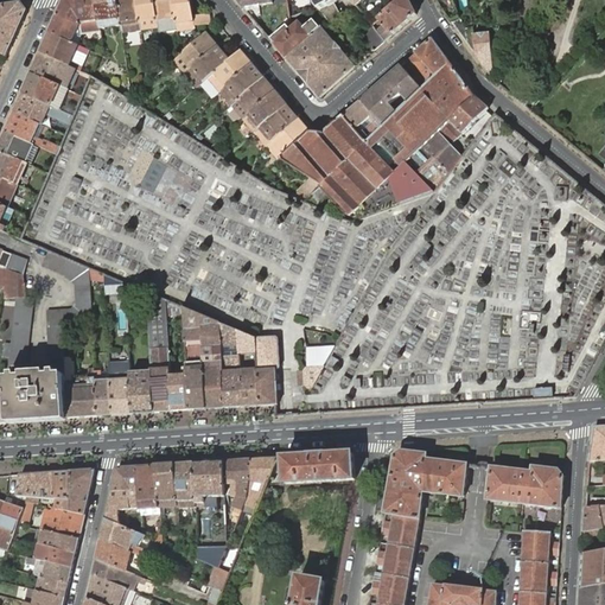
[(61,0),(56,13),(80,23),(80,21),(75,0),(61,0)]
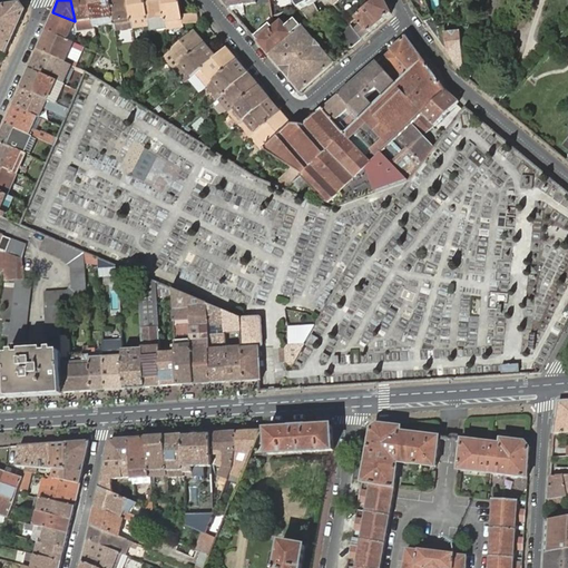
[(94,27),(92,25),(88,0),(70,0),(75,20),(75,21),(75,29),(80,29),(94,27)]
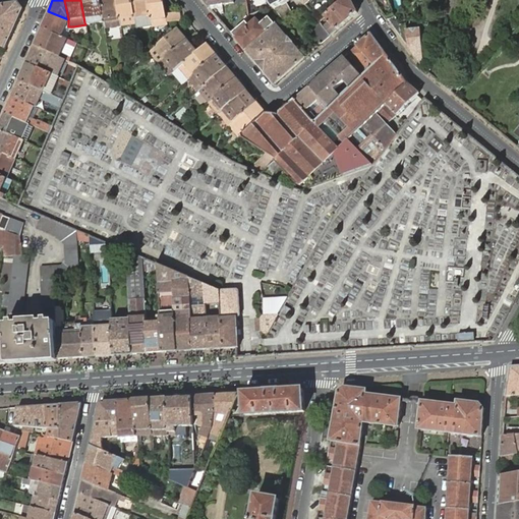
[(99,20),(103,20),(99,0),(80,0),(84,22),(89,22),(93,21),(95,20),(99,20)]
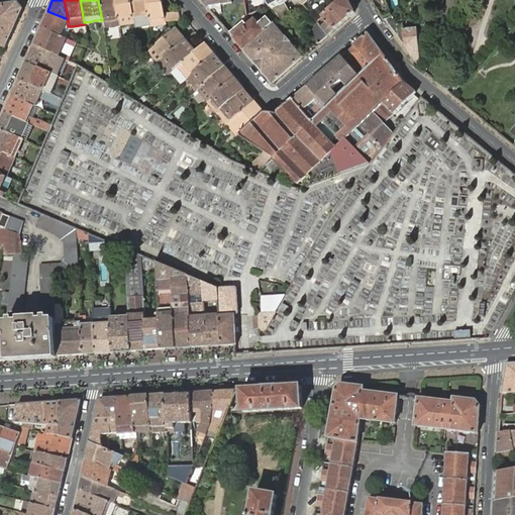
[(98,0),(102,20),(102,24),(118,22),(114,0),(98,0)]
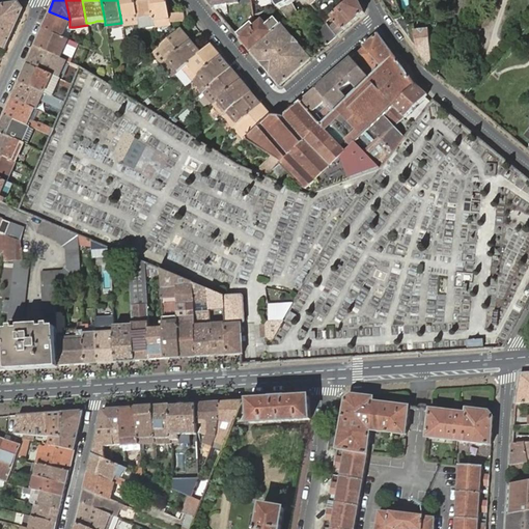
[(117,0),(121,23),(137,21),(133,0),(117,0)]
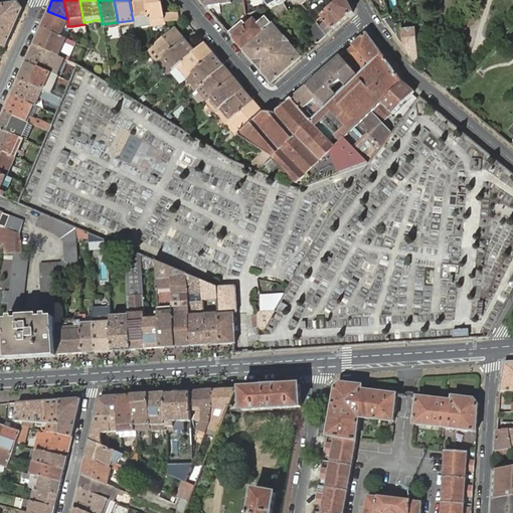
[(129,0),(133,20),(133,25),(148,23),(148,18),(144,0),(129,0)]
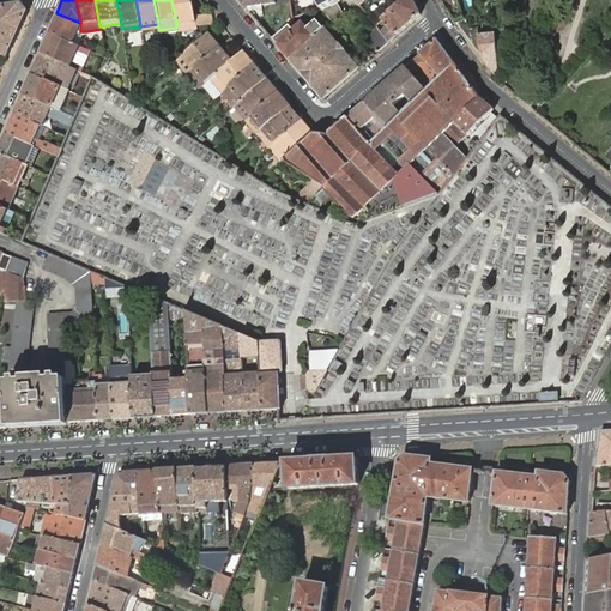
[(171,0),(176,22),(176,28),(195,25),(194,23),(211,22),(210,12),(193,14),(191,0),(171,0)]
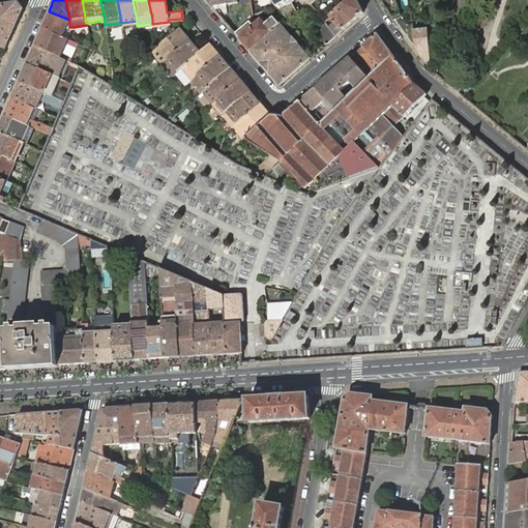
[(272,0),(273,5),(286,18),(295,11),(290,0),(272,0)]
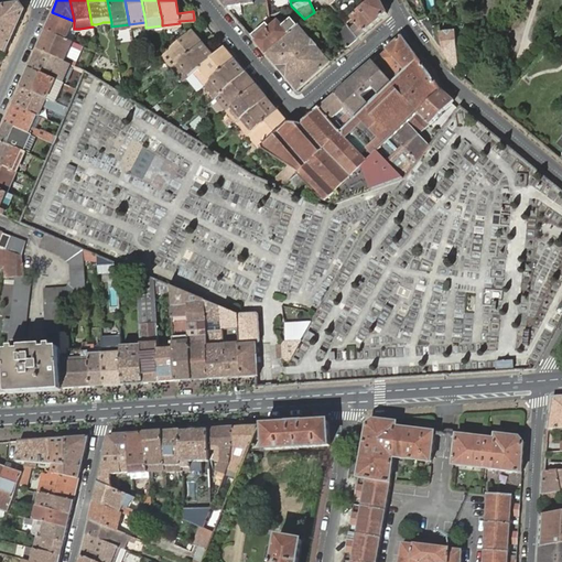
[(385,11),(379,0),(368,0),(367,1),(350,17),(355,21),(348,26),(346,24),(347,23),(347,21),(346,20),(344,22),(338,25),(350,41),(356,36),(363,31),(385,11)]
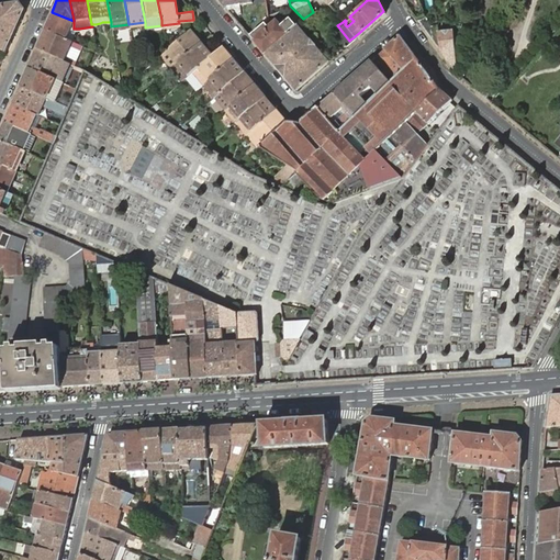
[(404,0),(407,7),(432,38),(429,24),(425,13),(420,1),(418,0),(404,0)]
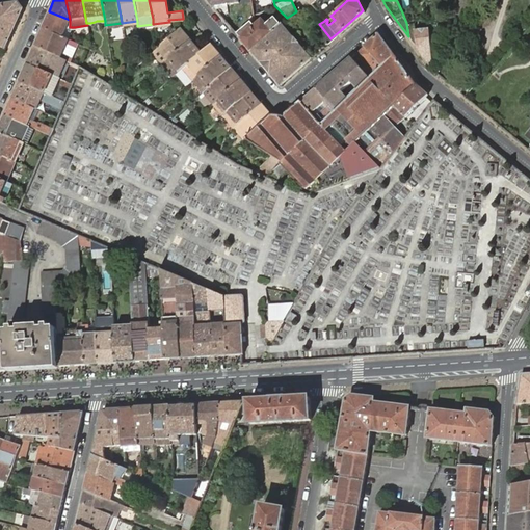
[(18,1),(0,2),(0,45),(4,48),(23,7),(18,1)]
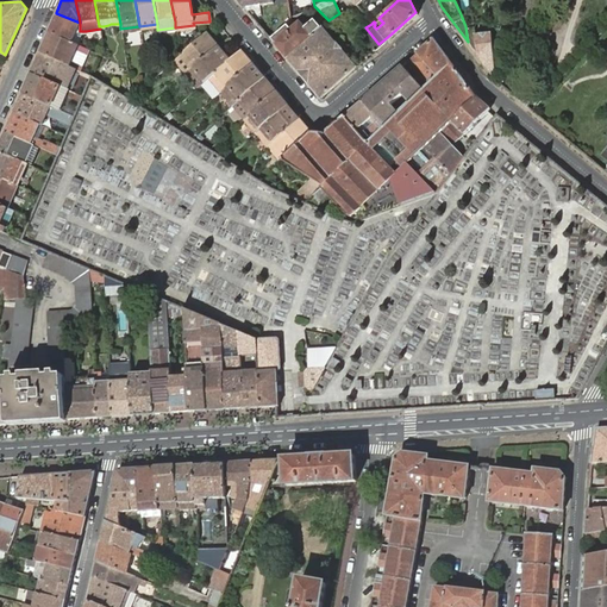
[(56,13),(48,31),(72,41),(75,43),(77,39),(73,37),(76,30),(80,31),(80,23),(56,13)]
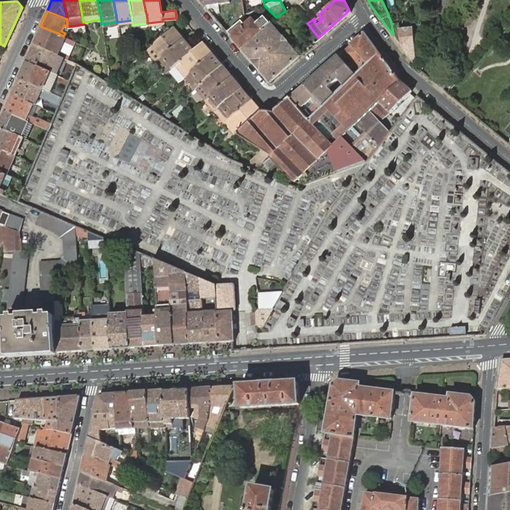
[(236,23),(227,31),(240,47),(269,22),(263,15),(255,22),(251,17),(243,23),(240,20),(236,23)]
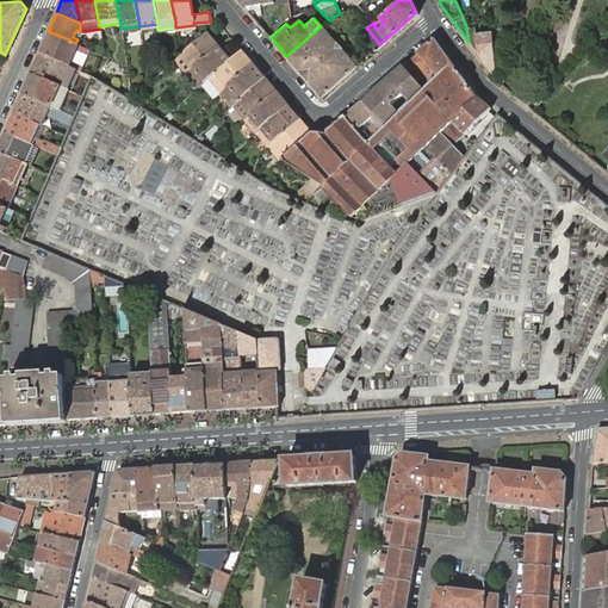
[(321,25),(321,26),(286,56),(320,95),(355,64),(341,48),(336,43),(322,26),(321,25)]
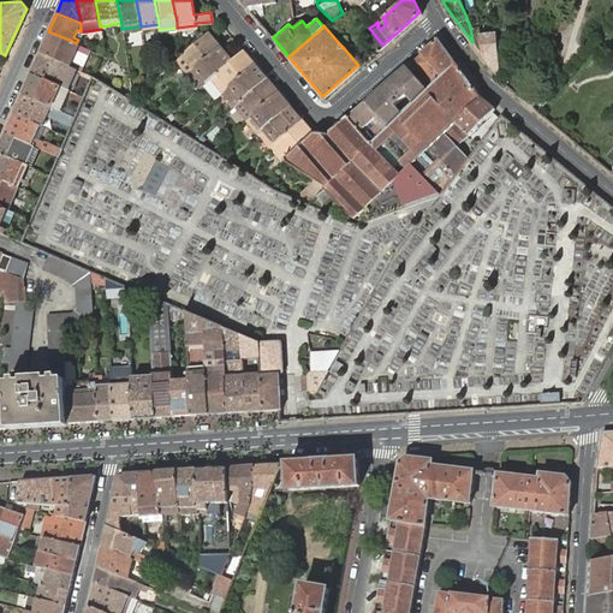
[(472,42),(480,52),(482,51),(478,34),(477,28),(477,27),(470,27),(472,42)]
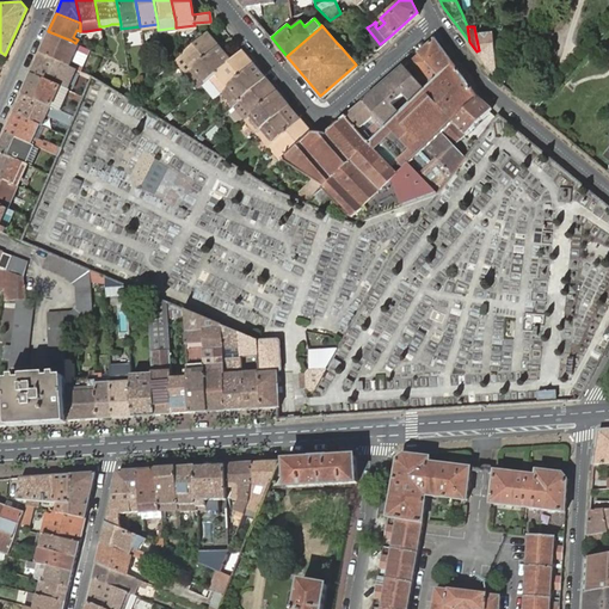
[(374,50),(380,44),(367,28),(361,32),(374,50)]
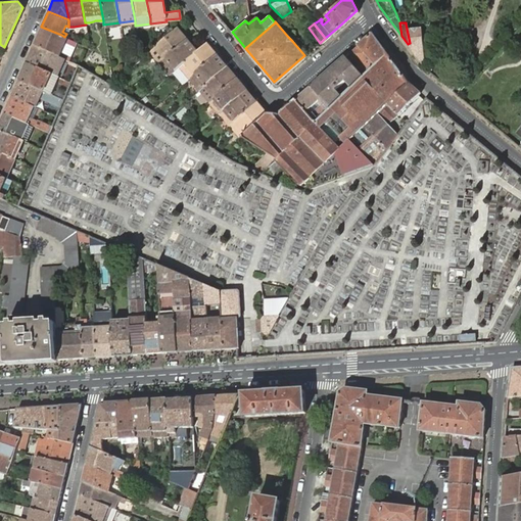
[(41,27),(34,44),(58,55),(63,57),(65,53),(60,51),(64,41),(74,45),(76,42),(66,38),(64,37),(61,35),(41,27)]
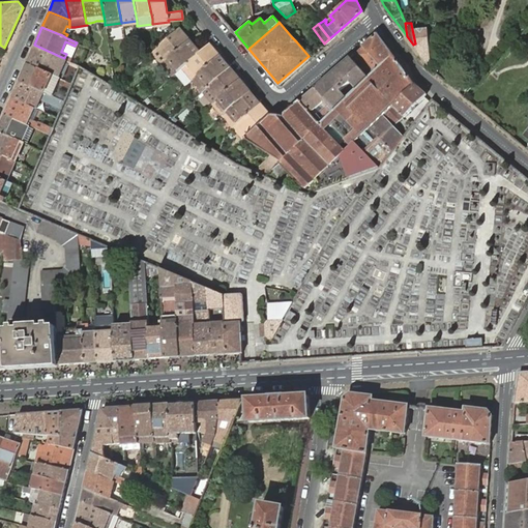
[(151,51),(162,62),(189,39),(179,27),(170,34),(155,47),(151,51)]
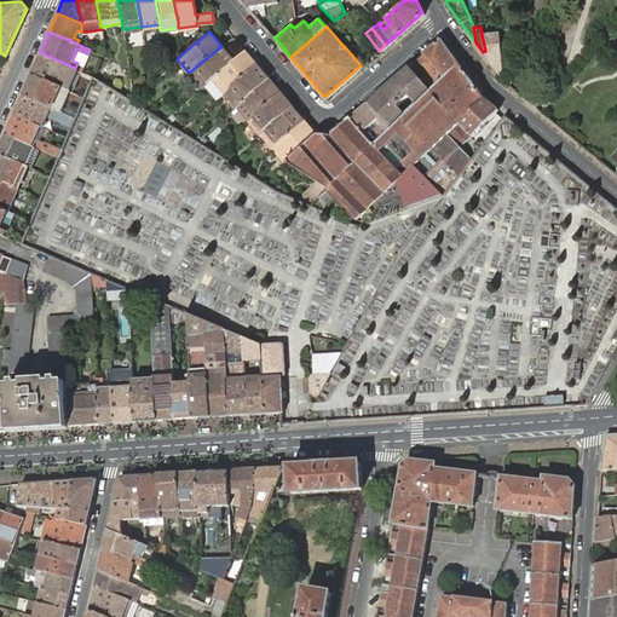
[(502,80),(503,80),(499,32),(482,34),(485,51),(483,52),(502,80)]
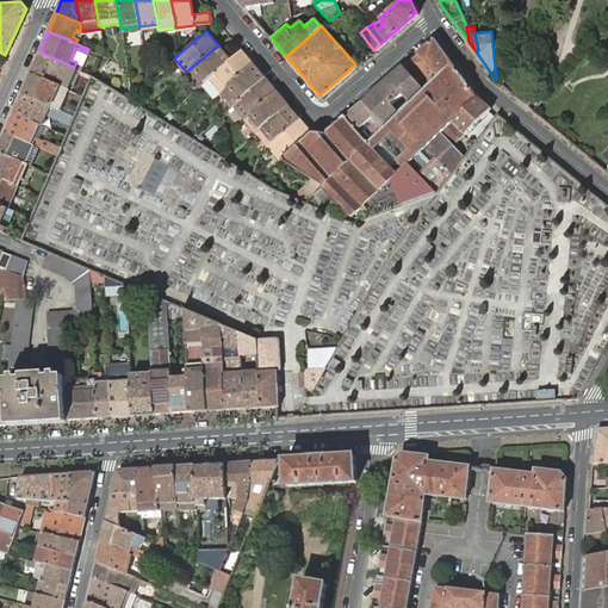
[(416,51),(407,60),(427,84),(436,74),(451,61),(434,38),(433,38),(416,51)]
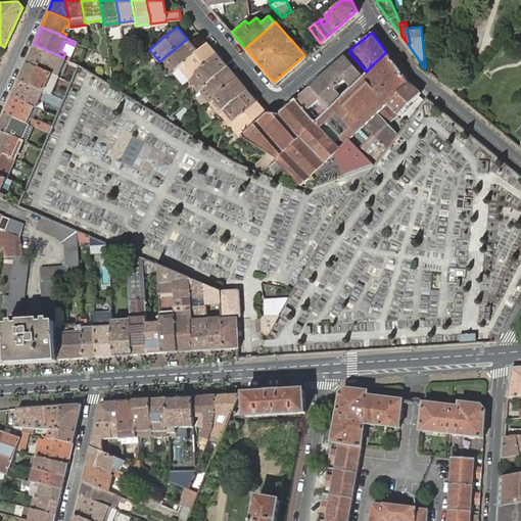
[(179,65),(196,50),(187,39),(159,61),(169,74),(179,65)]
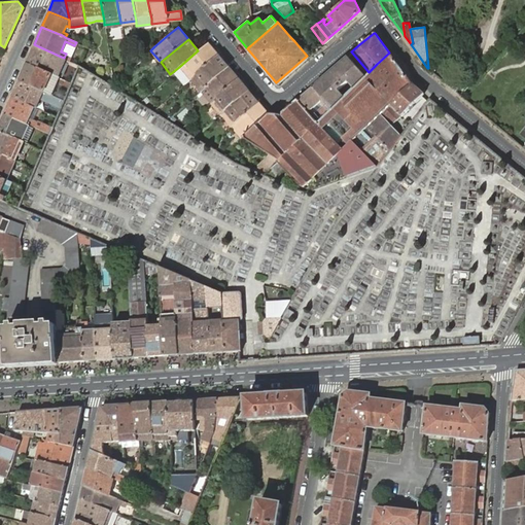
[(74,45),(65,41),(61,51),(66,54),(64,58),(68,60),(74,45)]
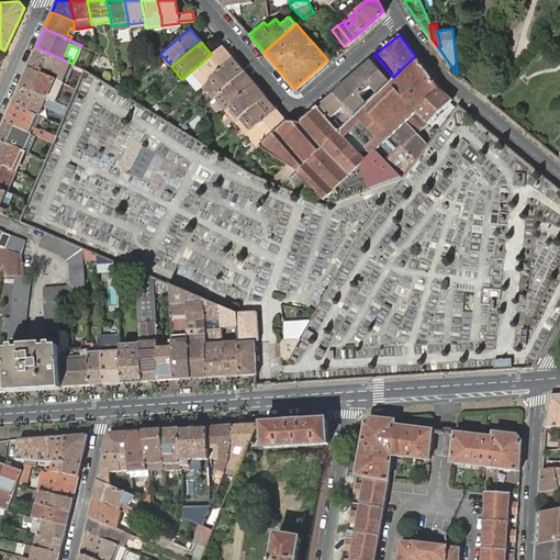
[(233,57),(222,45),(211,54),(192,70),(185,77),(194,89),(203,82),(233,57)]
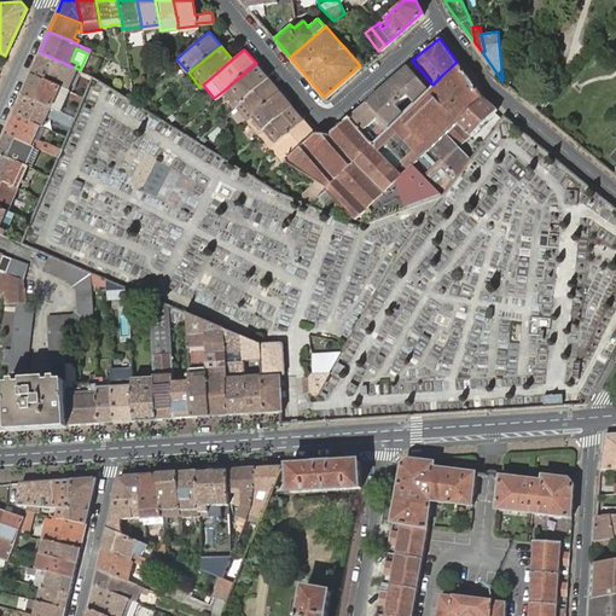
[(40,52),(30,73),(60,86),(67,88),(68,83),(62,81),(68,70),(73,73),(75,68),(69,65),(40,52)]
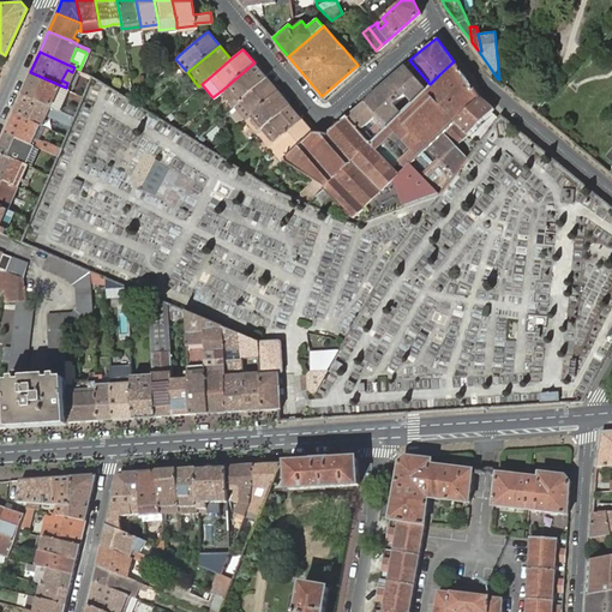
[(409,162),(426,147),(441,132),(454,120),(479,96),(478,95),(454,61),(439,75),(430,84),(425,89),(412,102),(387,125),(387,126),(370,142),(397,174),(409,162)]
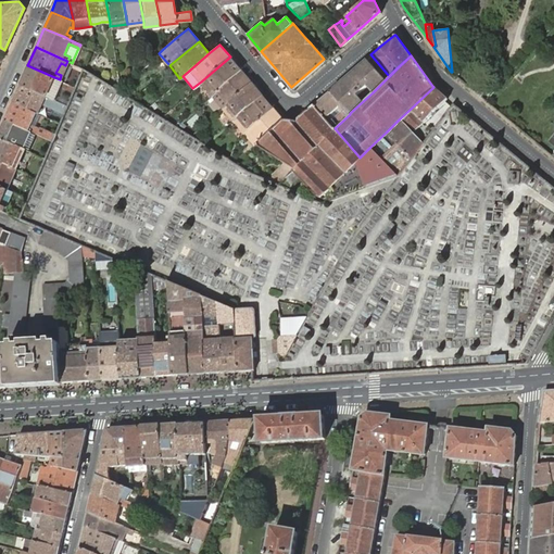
[(240,70),(230,57),(201,82),(211,93),(240,70)]
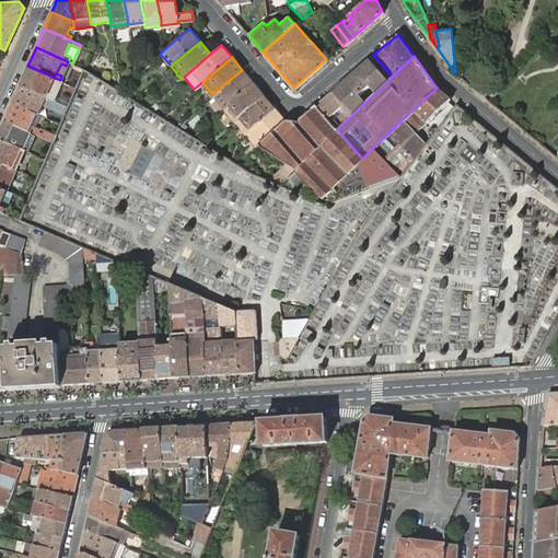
[(350,76),(332,91),(352,114),(364,102),(358,94),(369,85),(375,93),(387,81),(369,59),(350,76)]
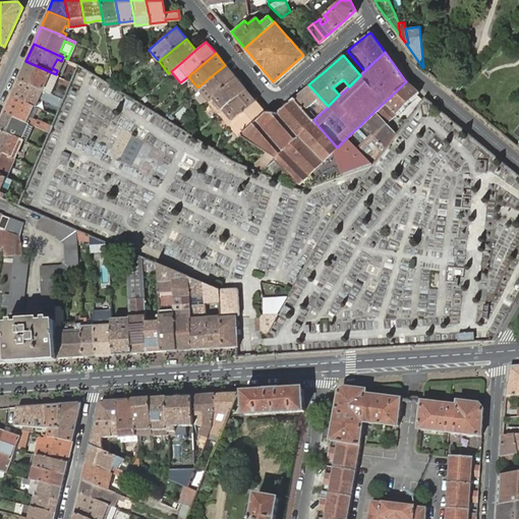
[(51,94),(52,89),(56,80),(58,75),(56,74),(51,72),(25,61),(18,78),(42,89),(51,94)]
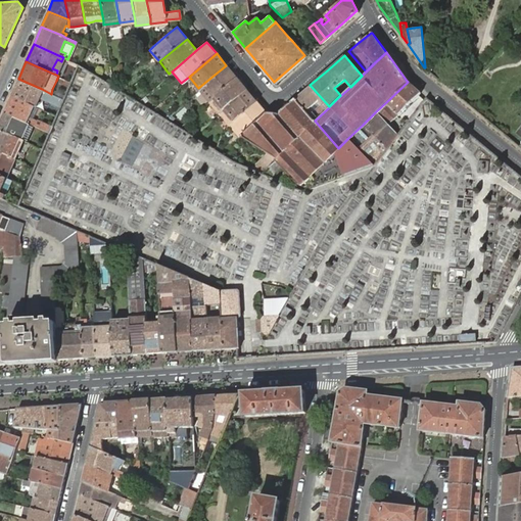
[(236,77),(226,65),(198,88),(208,100),(236,77)]
